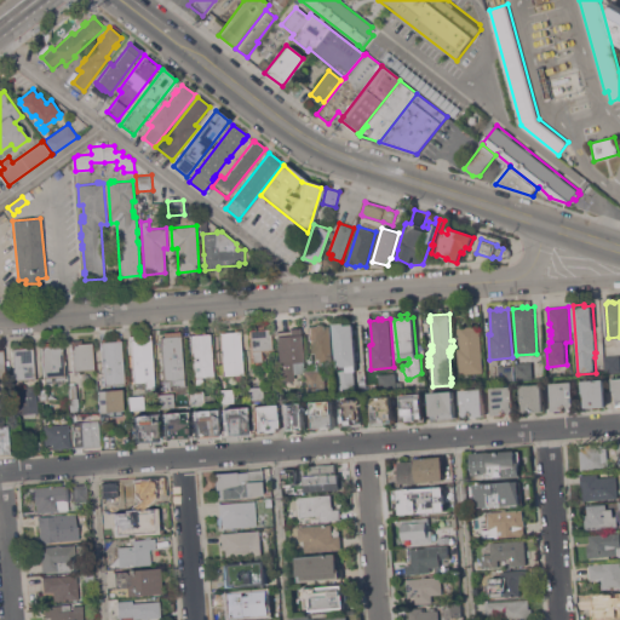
[(334,323),(345,322),(345,325),(354,325),(357,366),(356,366),(356,369),(355,369),(356,391),(340,392),(334,323)]
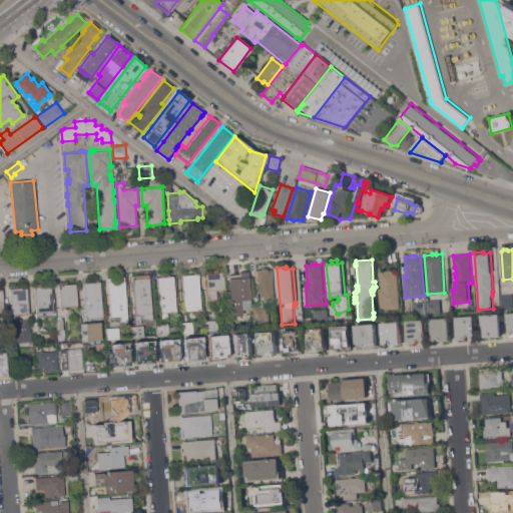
[(276,300),(273,300),(273,299),(270,299),(270,300),(266,301),(266,298),(263,298),(262,292),(258,292),(258,281),(257,281),(255,278),(257,278),(257,271),(263,271),(264,269),(268,269),(270,270),(274,270),(276,300)]
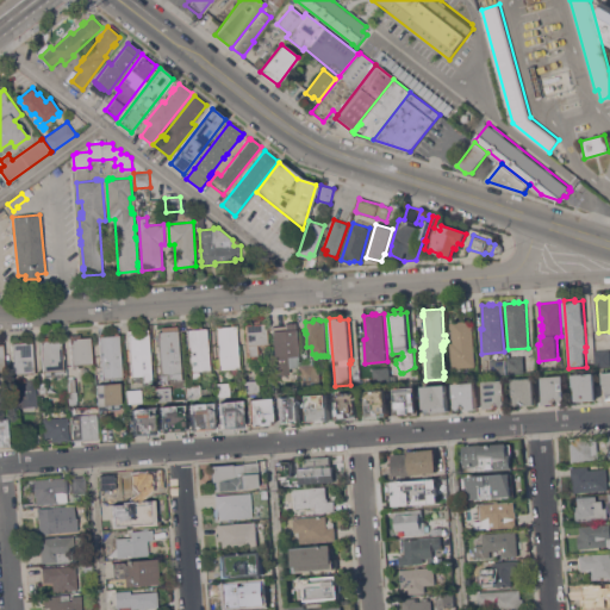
[(450,343),(453,343),(452,327),(450,327),(450,324),(452,324),(452,322),(472,321),(475,367),(452,368),(450,343)]
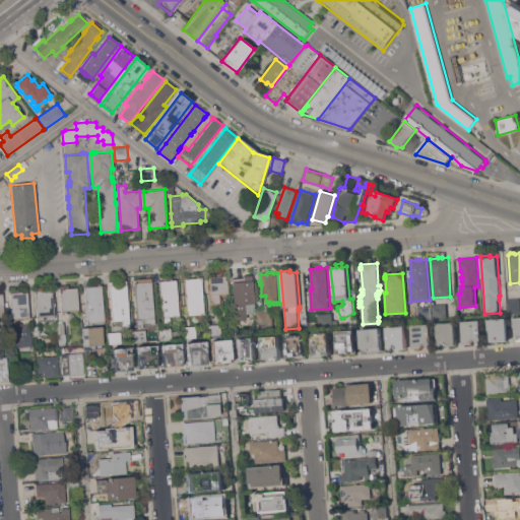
[(242,281),(242,276),(251,275),(252,304),(253,312),(244,313),(245,319),(233,320),(231,282),(242,281)]
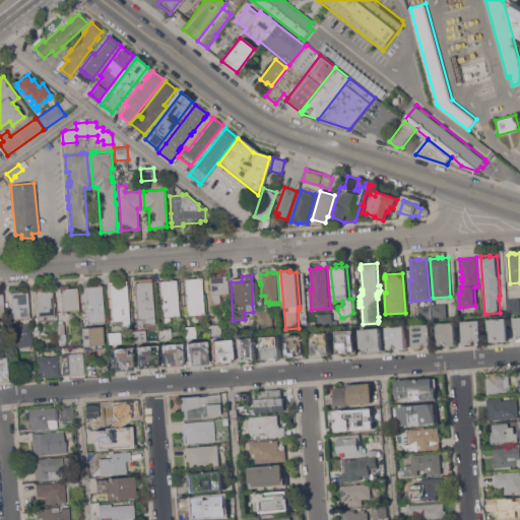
[(212,304),(210,304),(210,301),(211,301),(210,277),(226,276),(229,294),(219,294),(219,304),(212,304)]
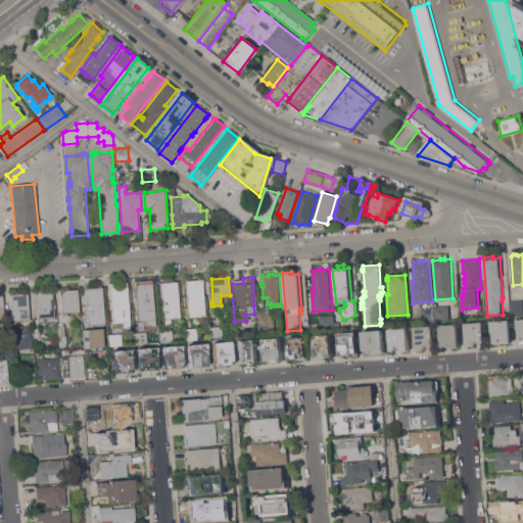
[(136,281),(140,281),(140,284),(147,284),(147,280),(152,280),(155,320),(138,321),(136,281)]
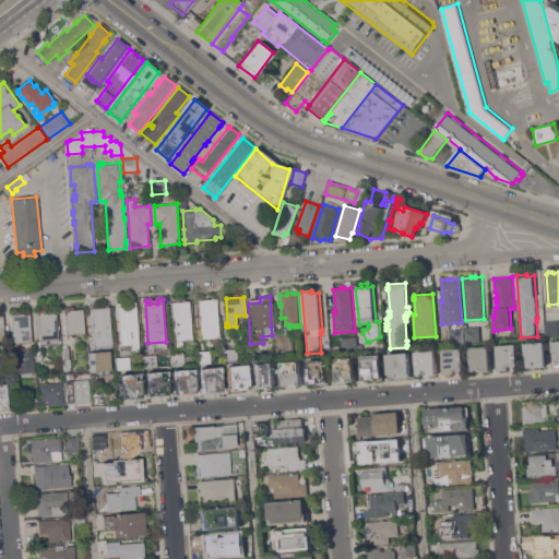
[(171,302),(176,302),(176,300),(178,299),(178,302),(182,301),(182,299),(186,299),(186,301),(190,301),(192,340),(182,341),(183,346),(182,346),(182,348),(175,348),(171,302)]
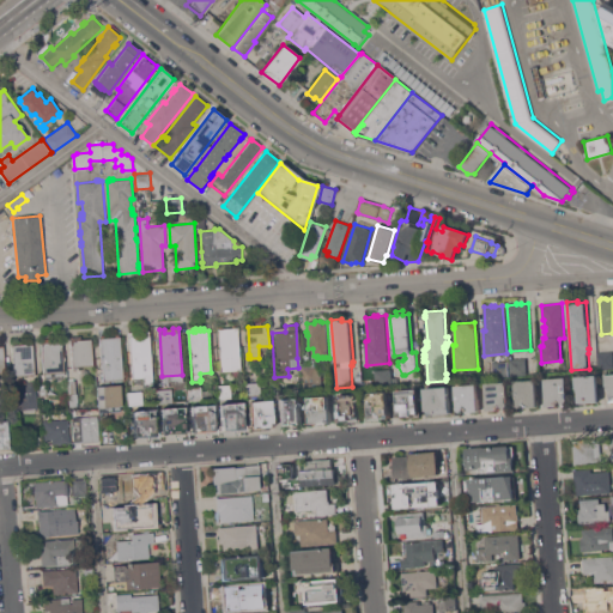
[(218,329),(238,328),(241,370),(220,371),(218,329)]
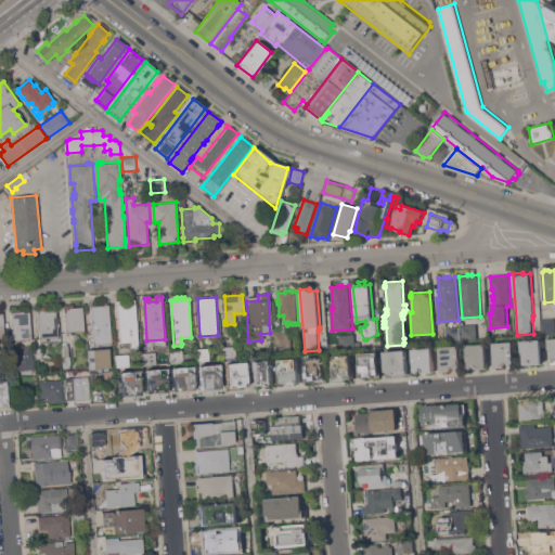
[(131,347),(129,347),(129,344),(130,344),(130,341),(120,343),(117,300),(134,299),(139,347),(131,348),(131,347)]
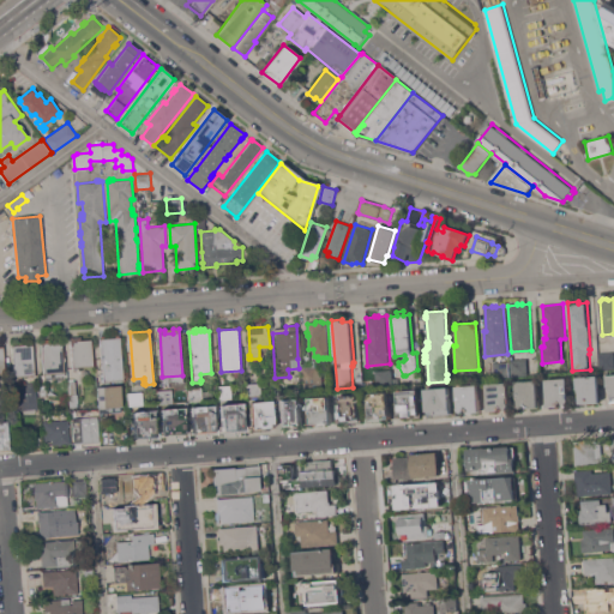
[(102,360),(97,361),(96,348),(101,348),(100,338),(101,338),(101,336),(104,335),(104,338),(115,337),(115,335),(120,333),(124,380),(103,381),(102,360)]
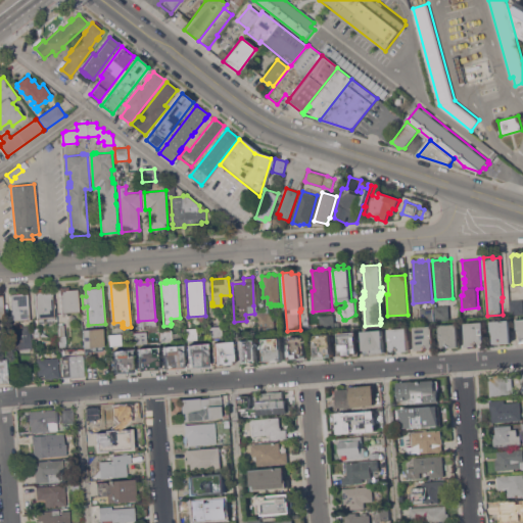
[(79,312),(61,313),(60,287),(68,287),(68,290),(78,289),(79,312)]
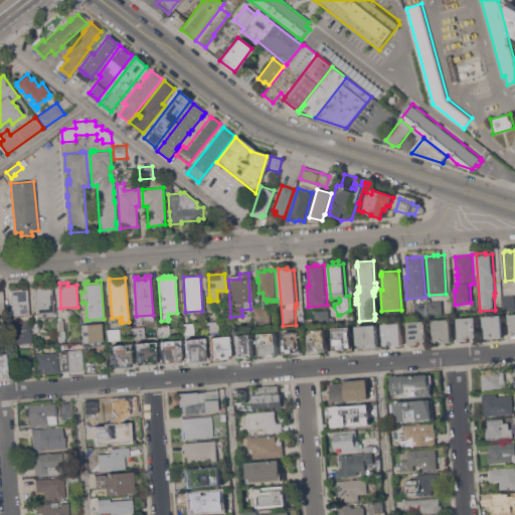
[(10,286),(19,286),(19,289),(27,289),(29,315),(12,316),(10,286)]
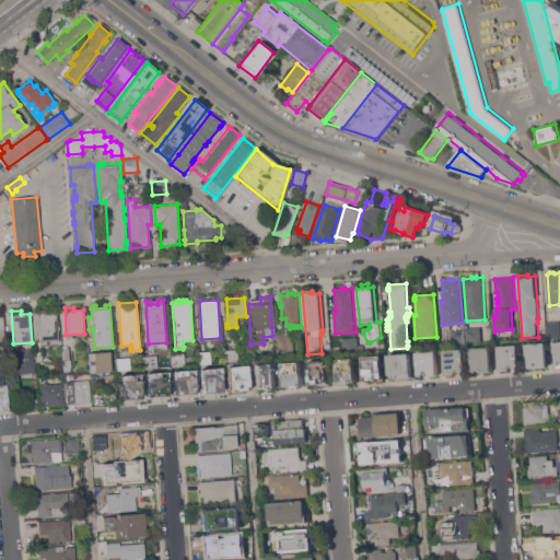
[(57,312),(59,342),(42,343),(42,340),(41,340),(38,313),(57,312)]
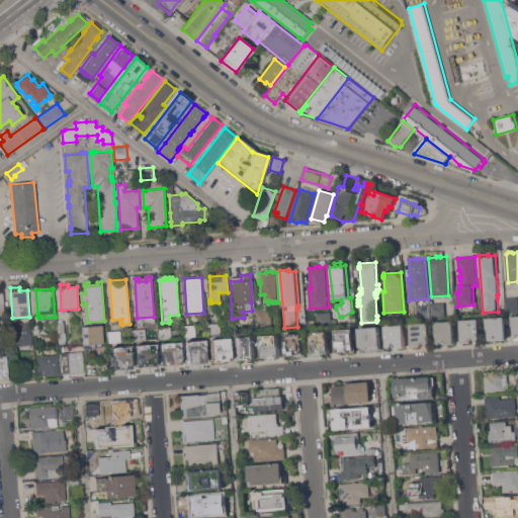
[(445,316),(432,317),(431,304),(434,304),(434,296),(444,296),(445,316)]
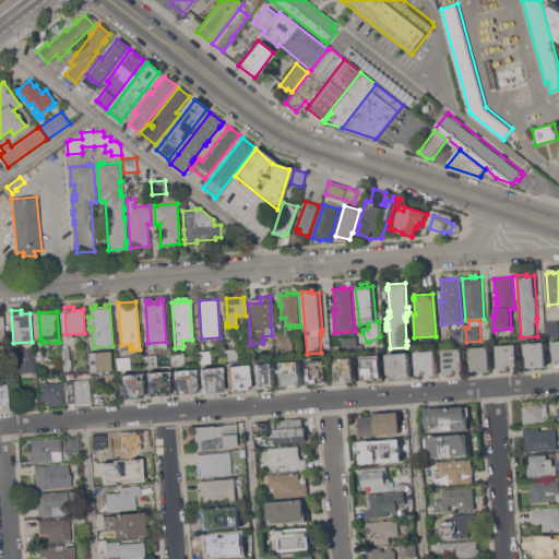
[(545,321),(558,320),(558,335),(546,336),(545,321)]
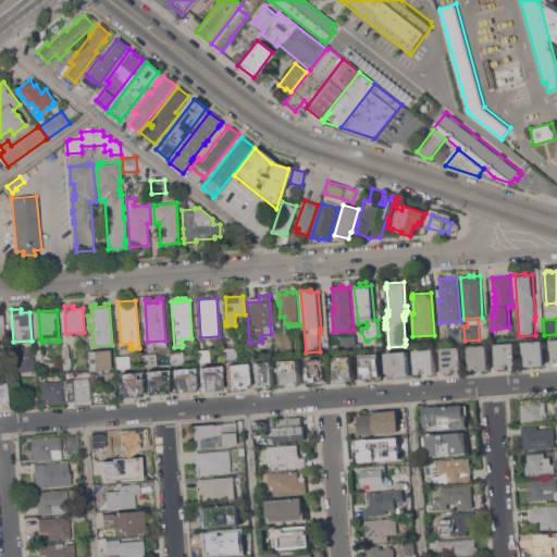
[(461,327),(461,341),(448,342),(447,329),(461,327)]
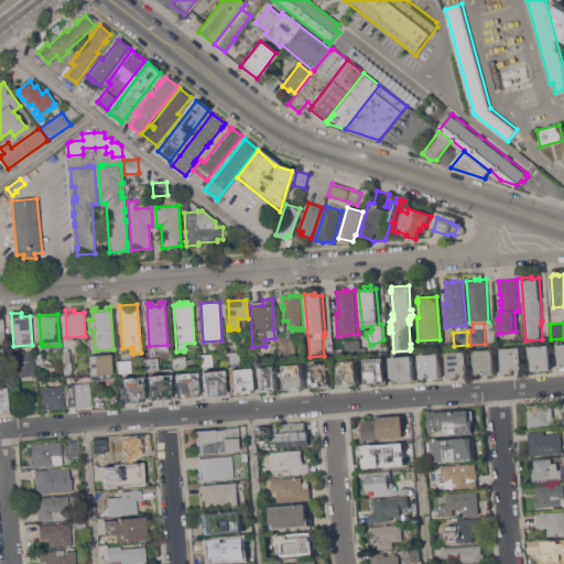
[(280,337),(292,337),(292,344),(295,344),(295,349),(292,349),(293,350),(281,351),(280,337)]
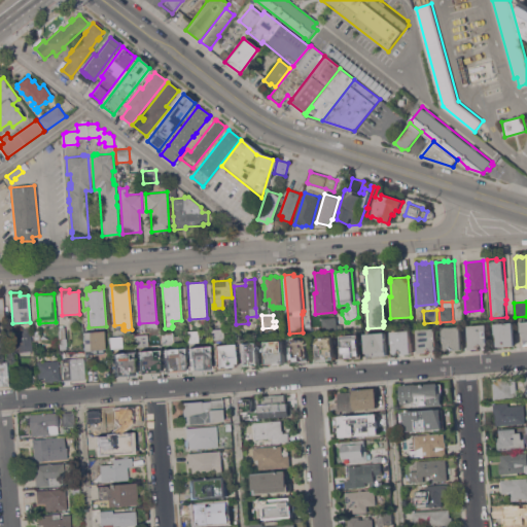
[(338,323),(341,323),(342,326),(338,327),(337,327),(338,329),(323,329),(323,318),(337,317),(337,323),(338,323)]
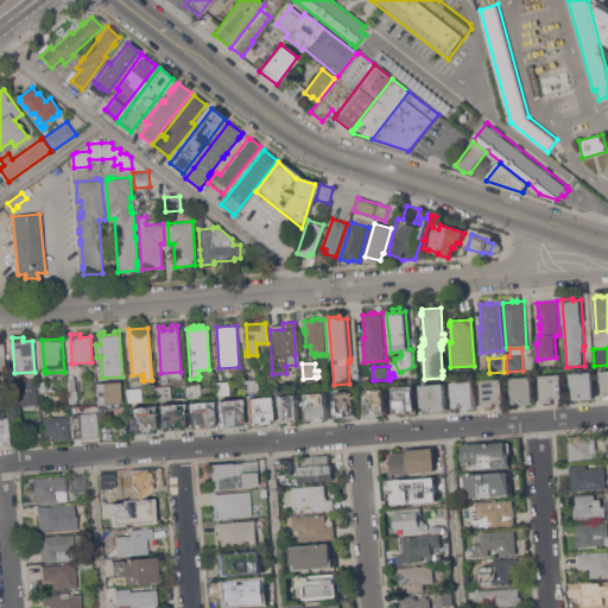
[(593,373),(594,399),(575,400),(574,386),(571,386),(571,374),(583,374),(583,375),(587,375),(587,373),(593,373)]
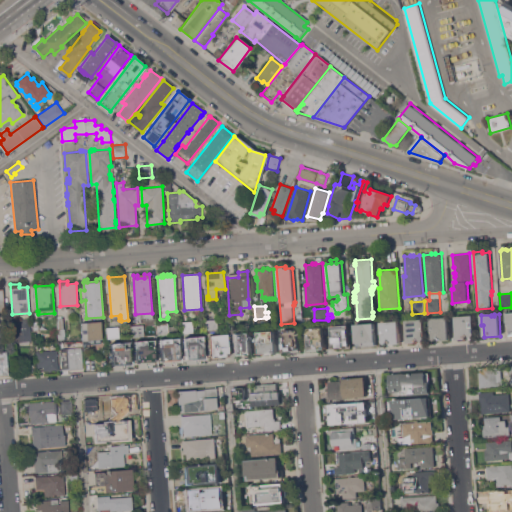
[(456,316),(474,315),(475,334),(472,337),(468,335),(466,339),(457,339),(456,316)]
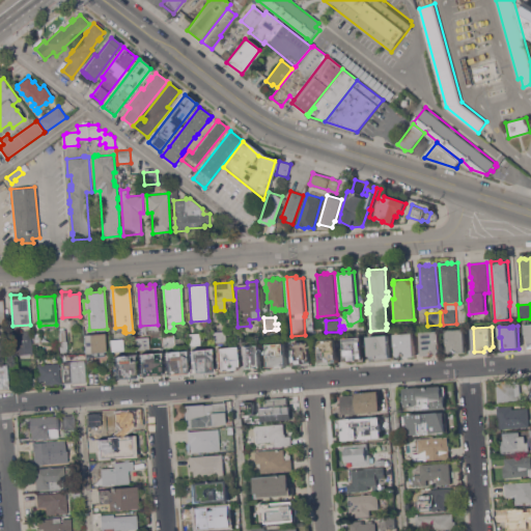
[(65,340),(67,340),(67,352),(61,352),(60,340),(59,330),(65,329),(65,340)]
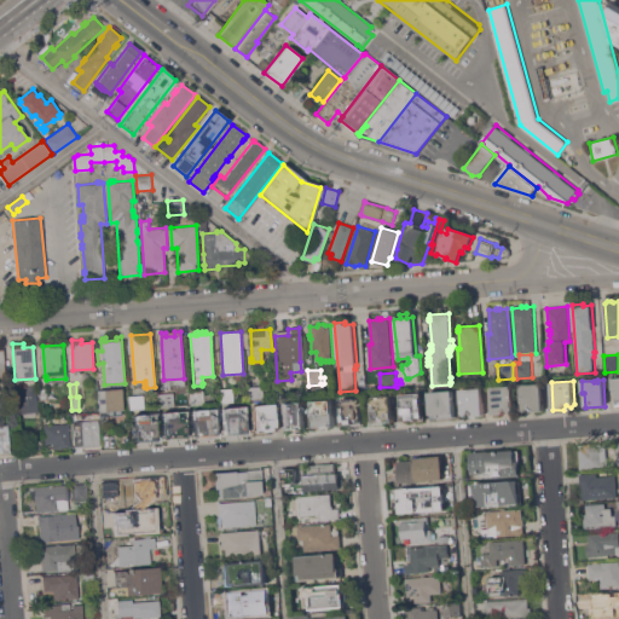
[(9,415),(9,398),(11,398),(19,398),(18,386),(36,385),(38,412),(35,412),(35,415),(23,416),(23,414),(12,415),(9,415)]
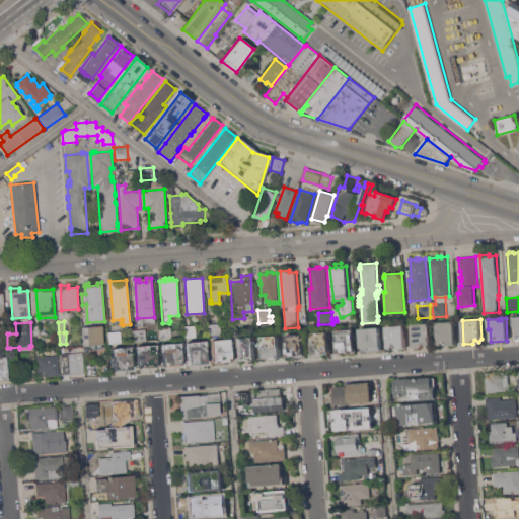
[(242,322),(242,332),(234,334),(229,334),(229,323),(233,323),(242,322)]
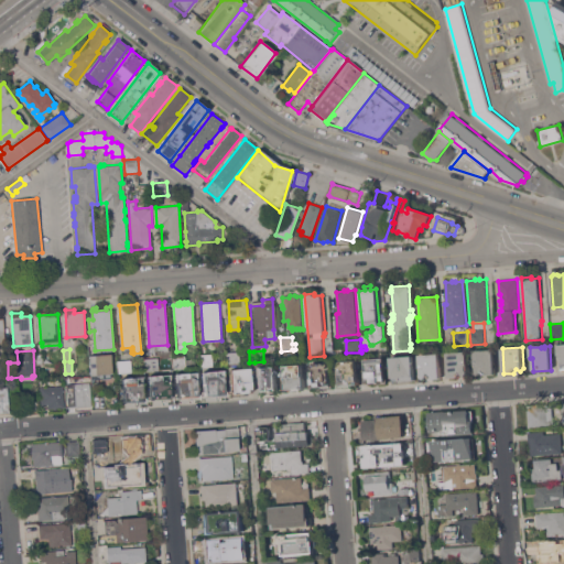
[(448,378),(447,353),(467,350),(468,372),(463,378),(459,376),(458,377),(448,378)]
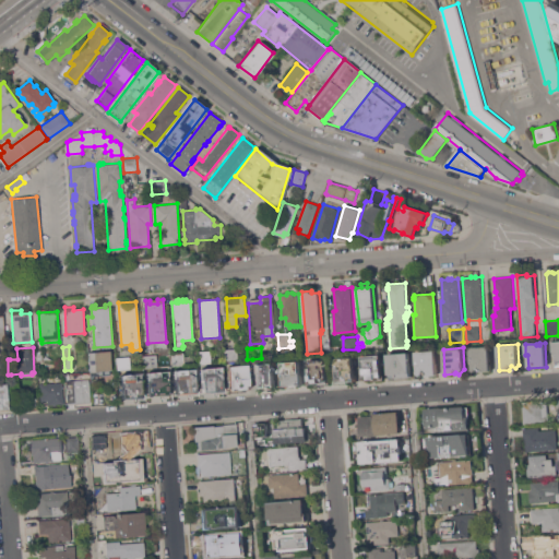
[(489,347),(470,348),(471,372),(475,372),(477,370),(482,372),(490,371),(489,347)]
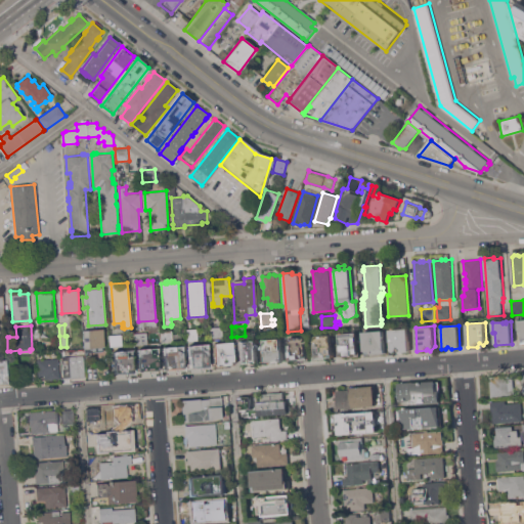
[(210,328),(222,326),(223,338),(211,339),(210,328)]
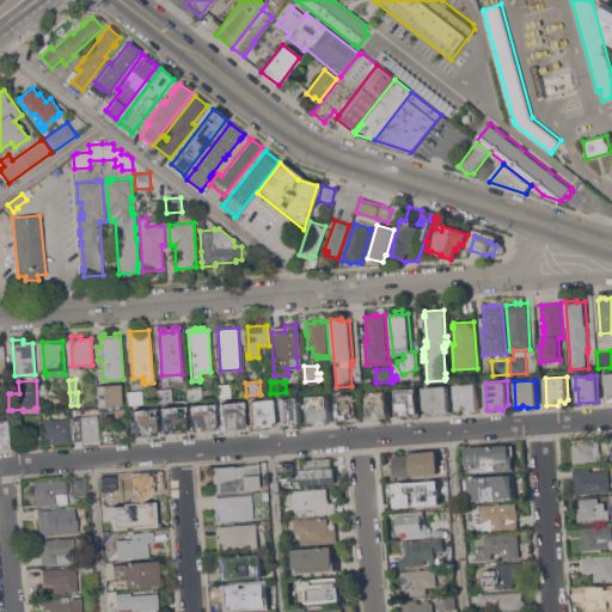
[(121,407),(118,407),(118,409),(114,409),(114,407),(111,407),(111,409),(108,410),(108,407),(101,408),(98,386),(120,384),(121,407)]
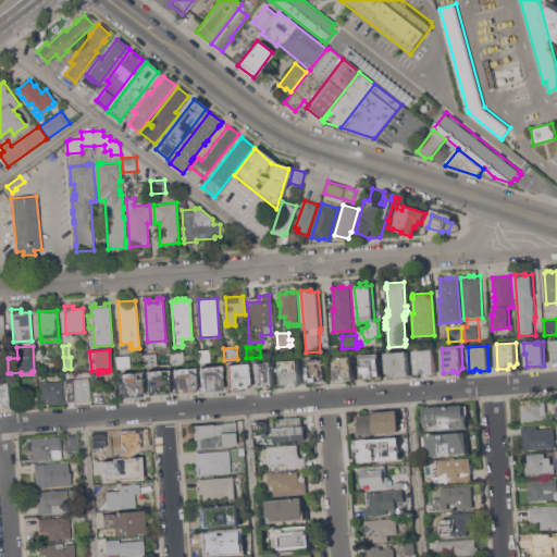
[(417,363),(415,363),(415,350),(434,349),(435,374),(426,374),(422,371),(419,374),(416,371),(417,370),(417,363)]
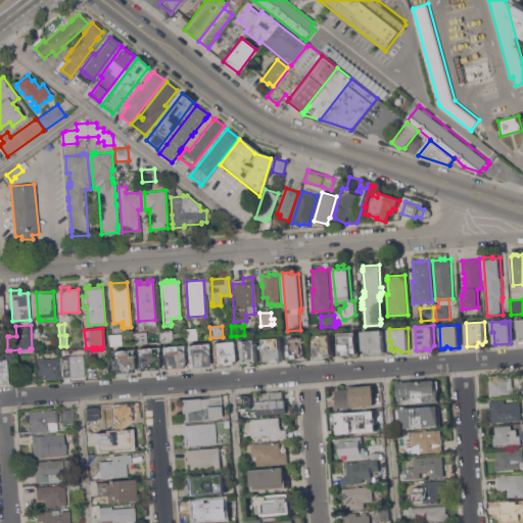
[(196,329),(197,339),(186,340),(185,329),(196,329)]
